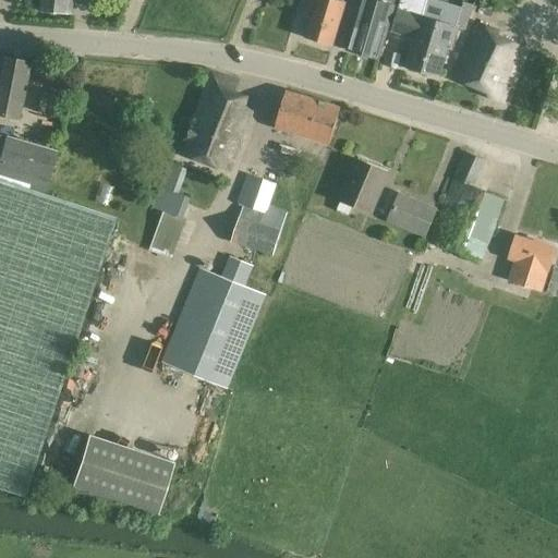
[(38,0),(37,9),(71,12),(72,0),(38,0)]
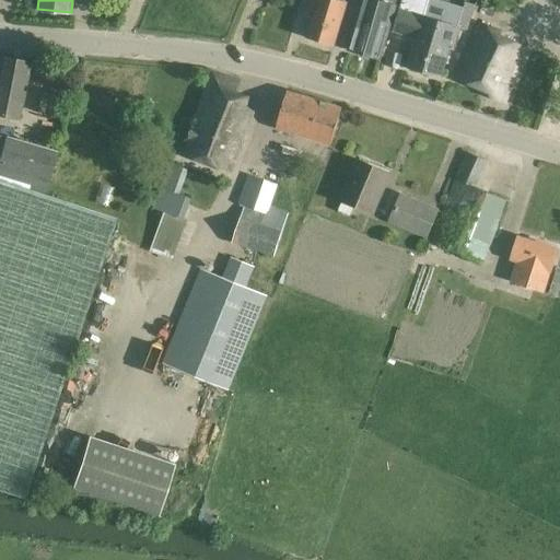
[(346,1),(345,0),(311,0),(306,15),(311,16),(305,37),(333,46),(346,1)]
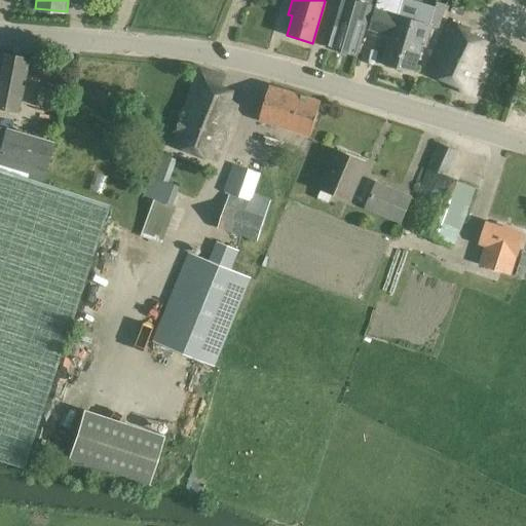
[(339,0),(326,46),(355,55),(371,4),(358,0),(339,0)]
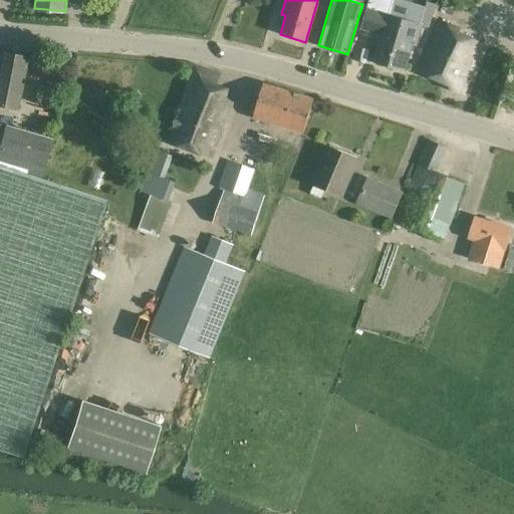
[(388,13),(381,34),(373,61),(404,70),(412,44),(416,46),(423,23),(388,13)]
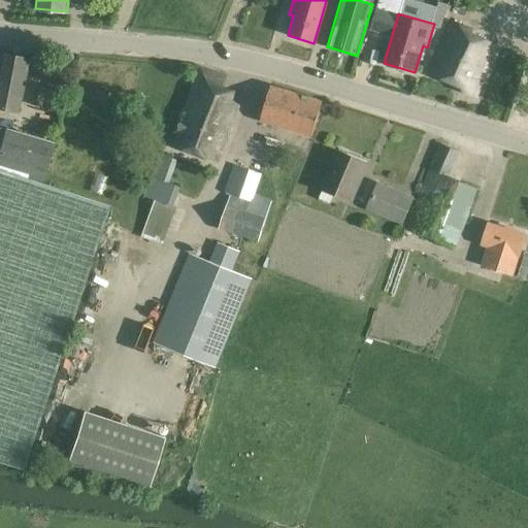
[(471,29),(452,20),(439,44),(429,73),(462,88),(461,91),(475,97),(498,44),(486,39),(486,38),(470,31),(471,29)]
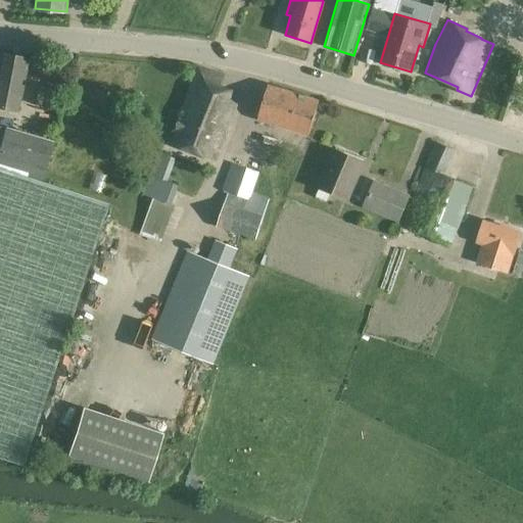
[(0,52),(0,107),(16,110),(28,58),(0,52)]
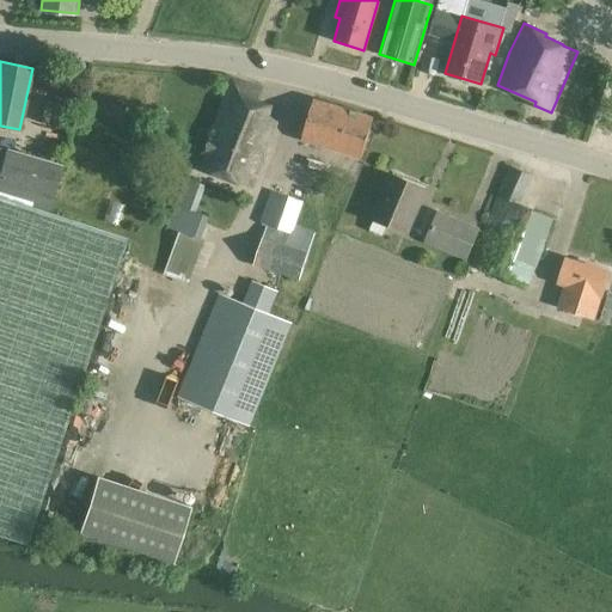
[(254,111),(262,89),(233,77),(199,165),(252,187),(277,120),(254,111)]
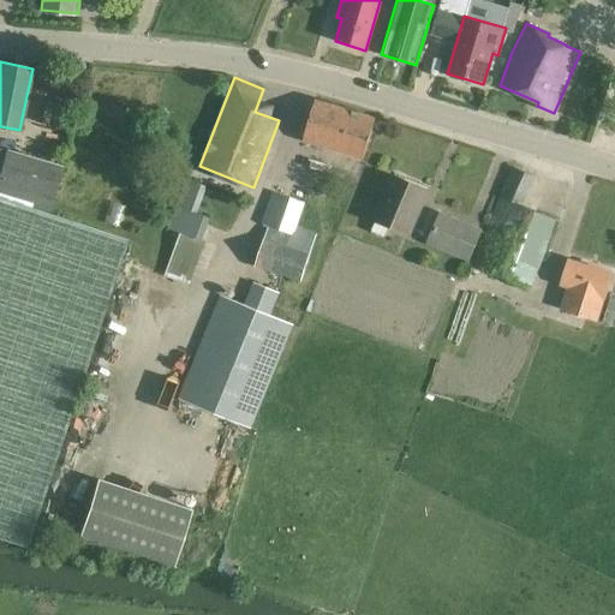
[(363,160),(376,117),(315,99),(302,141),(363,160)]
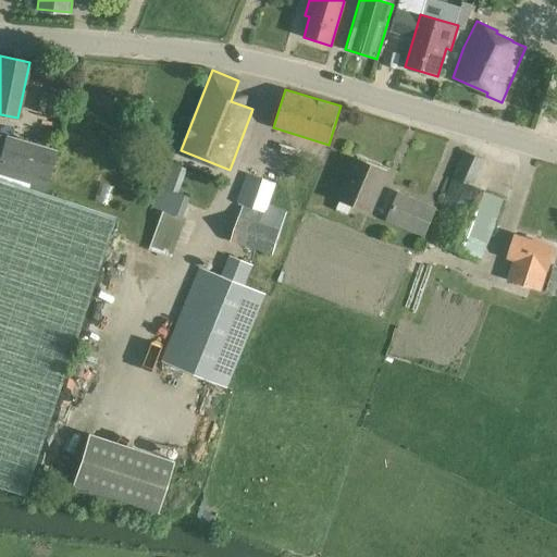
[(40,91),(36,112),(61,118),(65,96),(40,91)]
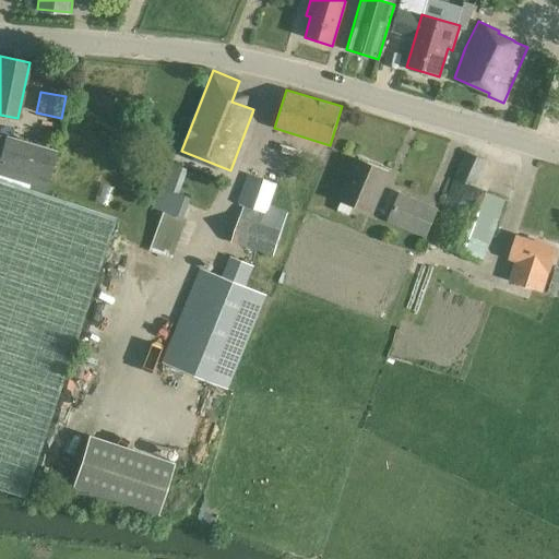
[(0,179),(43,193),(56,152),(0,134),(0,179)]
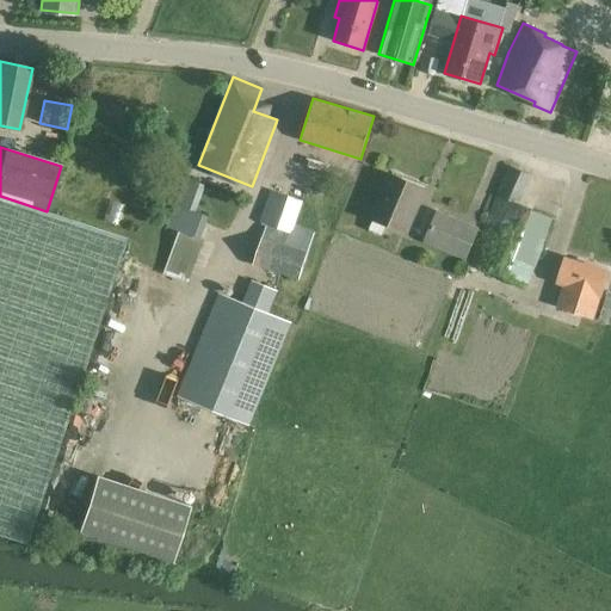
[(529,284),(551,217),(519,203),(531,174),(508,165),(470,258),(529,284)]
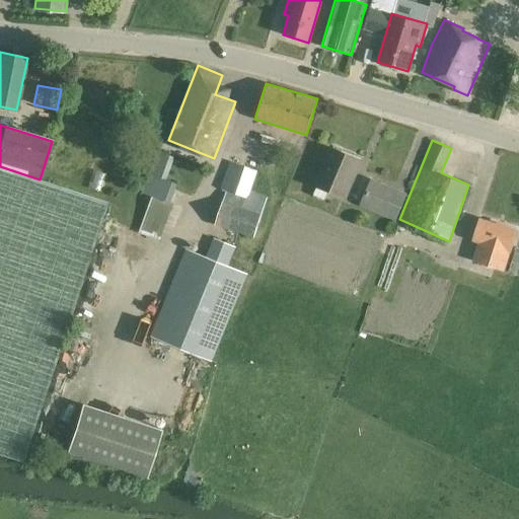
[(331,147),(315,184),(344,197),(360,159),(331,147)]
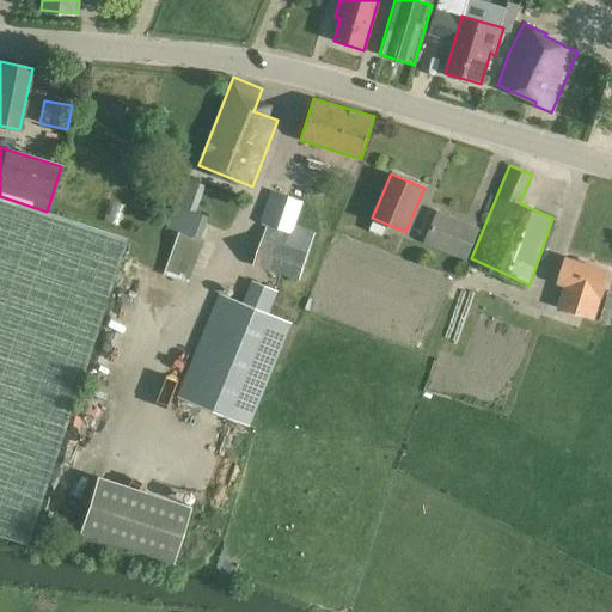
[(189,285),(204,240),(200,239),(208,216),(196,212),(204,185),(184,178),(167,228),(178,233),(163,276),(189,285)]
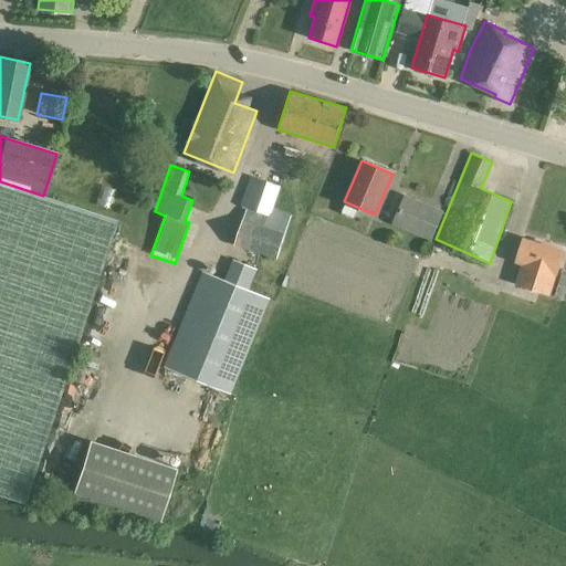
[(280,187),(250,177),(240,208),(245,210),(233,245),(276,260),(291,217),(272,210),(280,187)]
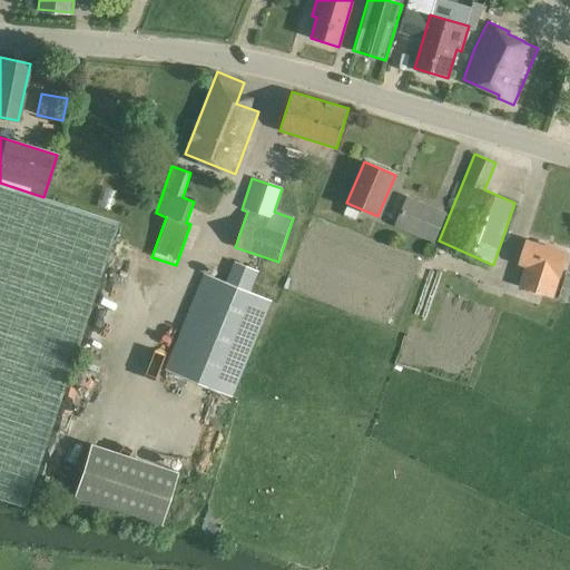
[(43,197),(0,183),(0,499),(25,508),(118,222),(43,197)]
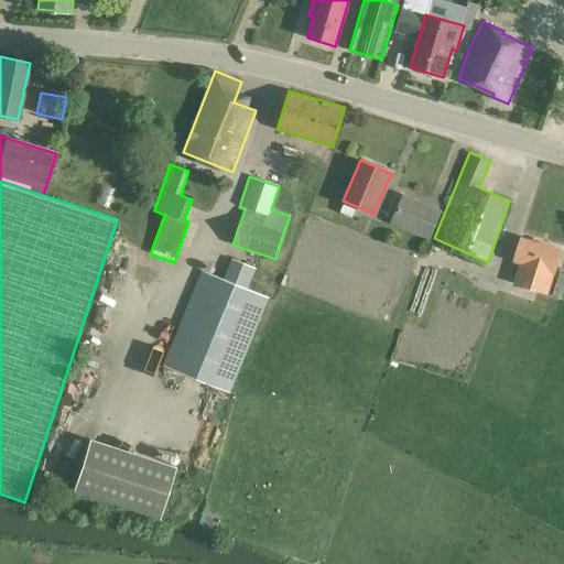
[(403,194),(390,224),(430,241),(443,210),(403,194)]
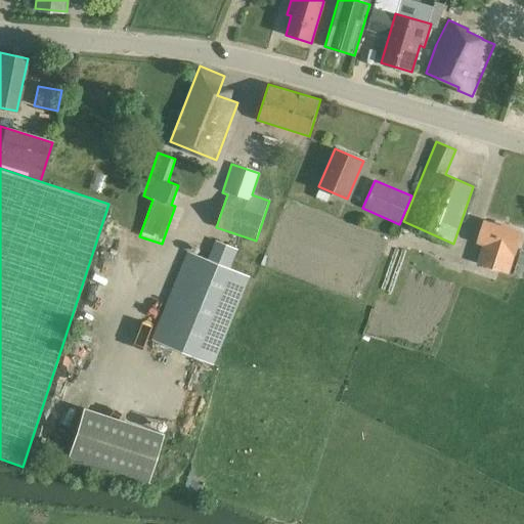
[(478,262),(509,272),(522,231),(485,219),(478,242),(483,244),(478,262)]
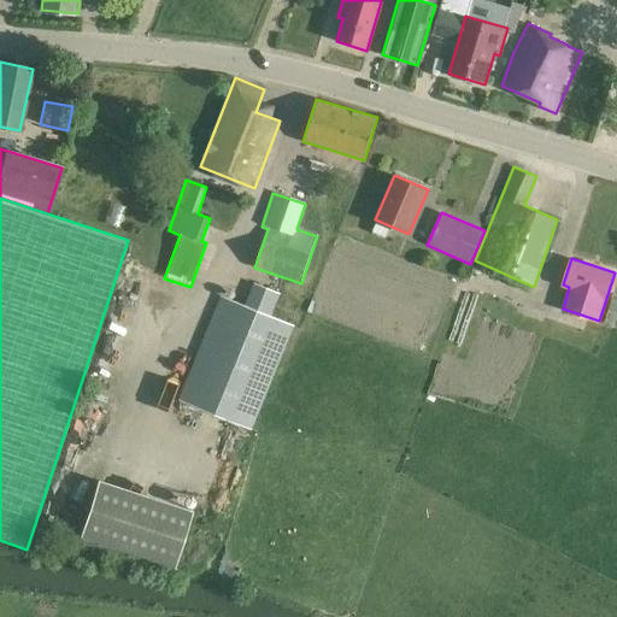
[(295,324),(271,315),(280,294),(253,283),(245,304),(221,294),(177,399),(252,429),(295,324)]
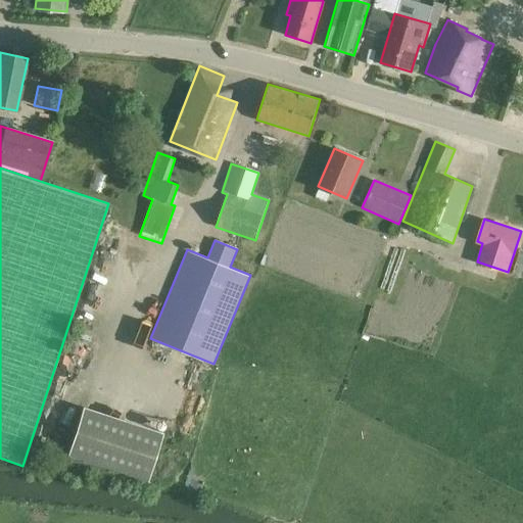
[(522,277),(522,255),(519,254),(513,274),(522,277)]
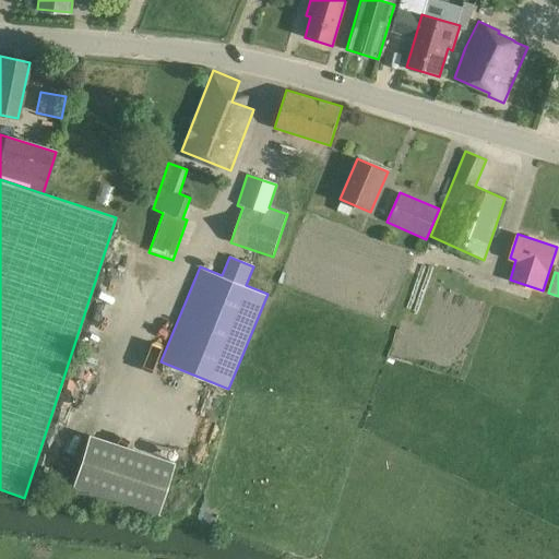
[(88,436),(71,488),(156,515),(174,463),(88,436)]
